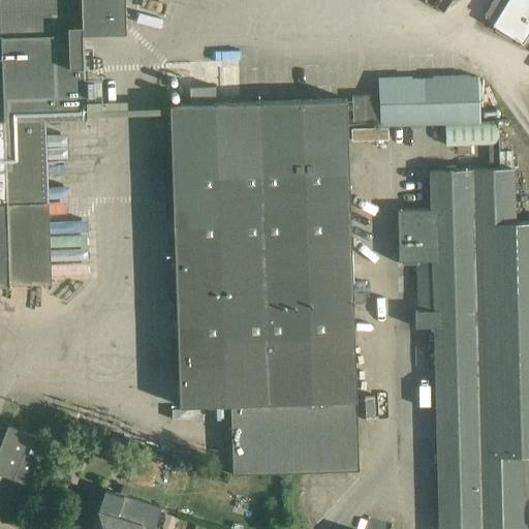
[(0,0),(0,284),(31,284),(28,204),(49,203),(45,121),(86,120),(84,32),(125,31),(124,0),(0,0)]
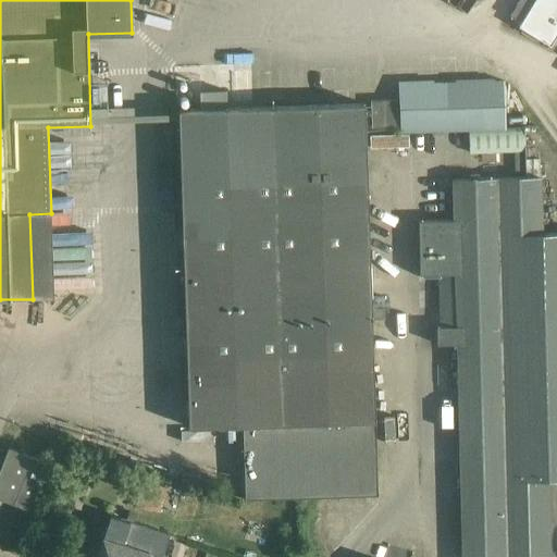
[(518,26),(549,46),(556,33),(556,0),(518,0),(509,15),(520,22),(518,26)]
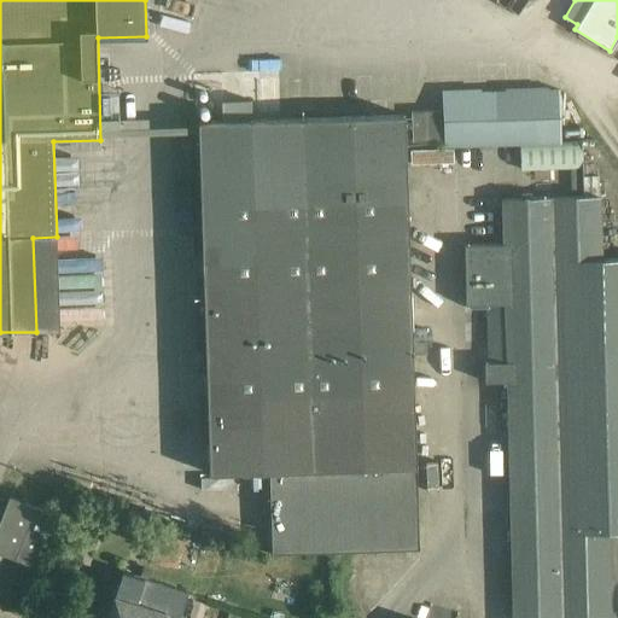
[(442,94),(444,146),(560,143),(559,91),(442,94)]
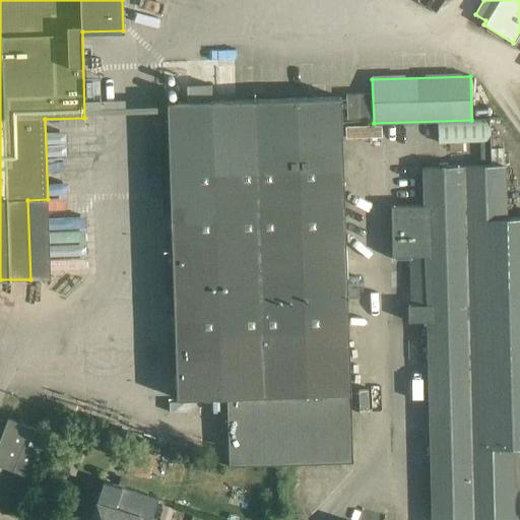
[(229,466),(352,462),(340,98),(167,104),(177,399),(226,397),(229,466)]
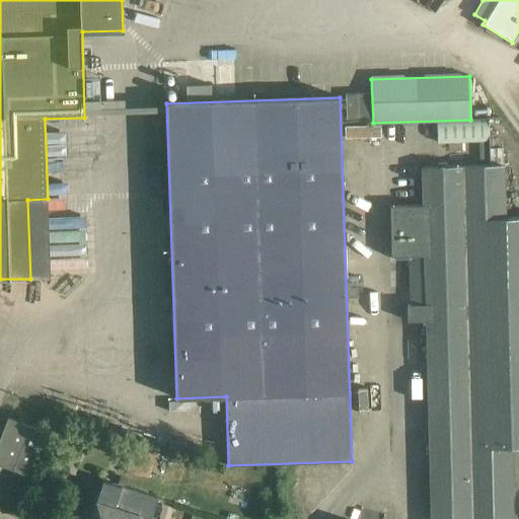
[(380,126),(345,127),(345,138),(381,138),(380,126)]
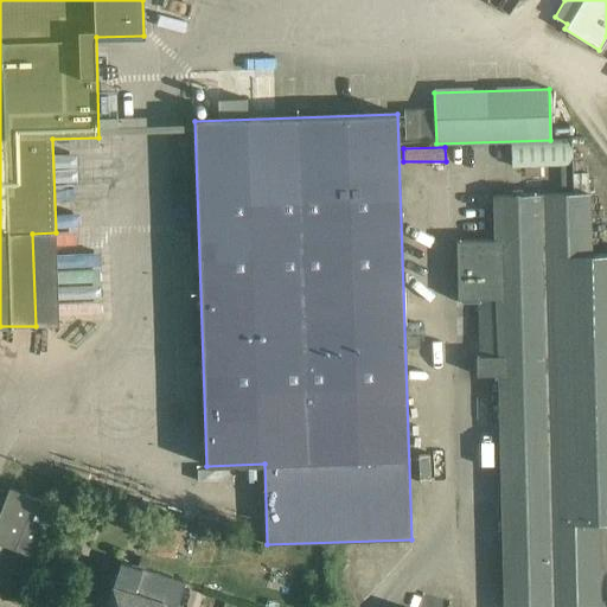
[(587,173),(573,174),(573,193),(588,193),(587,173)]
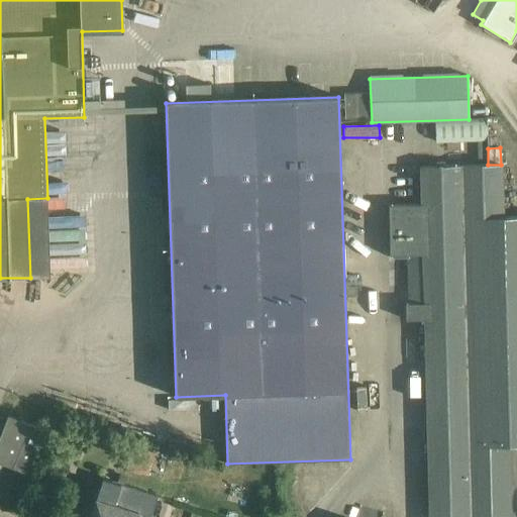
[(510,516),(509,445),(516,444),(516,216),(503,217),(501,165),(419,167),(420,204),(388,205),(390,255),(406,254),(407,305),(405,305),(406,320),(424,319),(429,516),(510,516)]
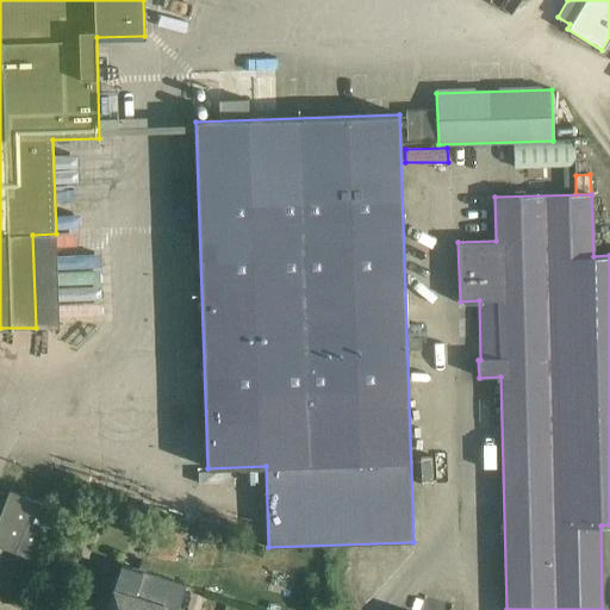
[(10,491),(0,514),(0,546),(41,562),(61,511),(10,491)]
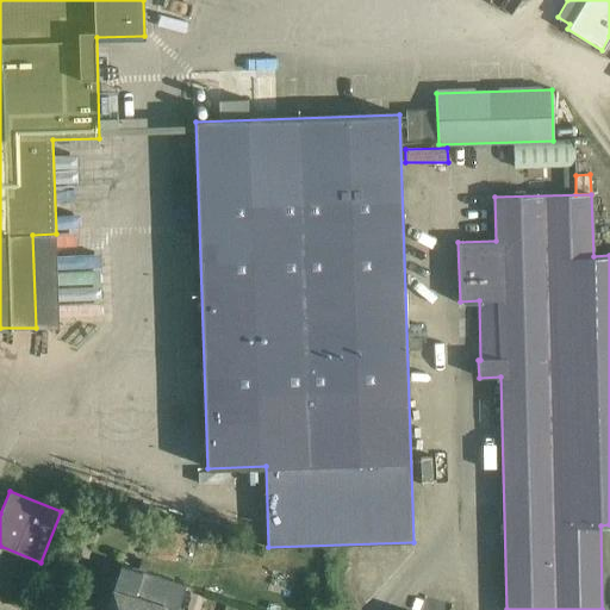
[(150,562),(142,560),(139,568),(147,571),(150,562)]
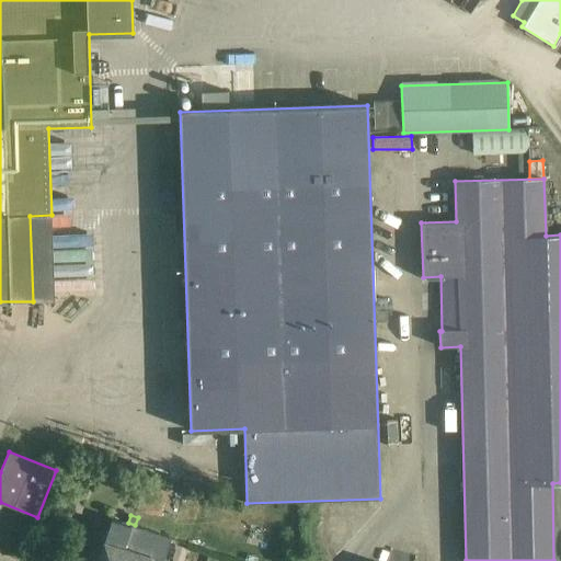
[(163,560),(171,538),(112,519),(98,560),(148,560),(150,557),(163,560)]
